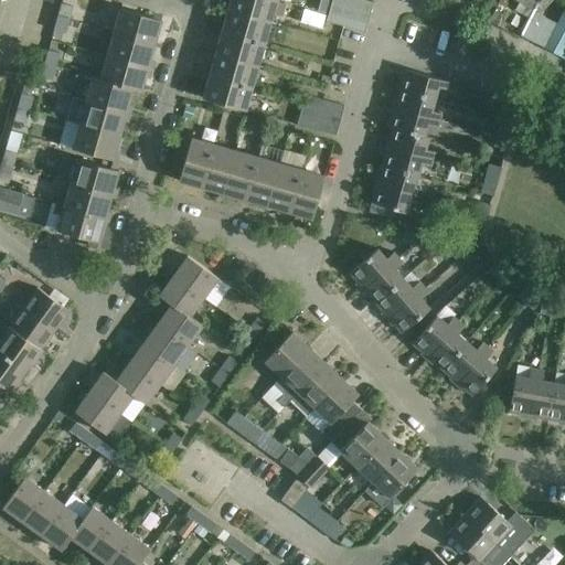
[(276,0),(230,0),(202,97),(245,110),(276,0)]
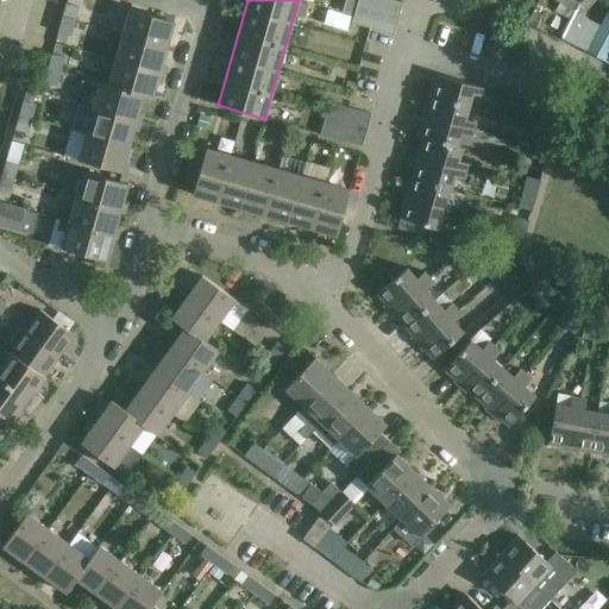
[(402,2),(393,0),(357,0),(351,23),(394,35),(402,2)]
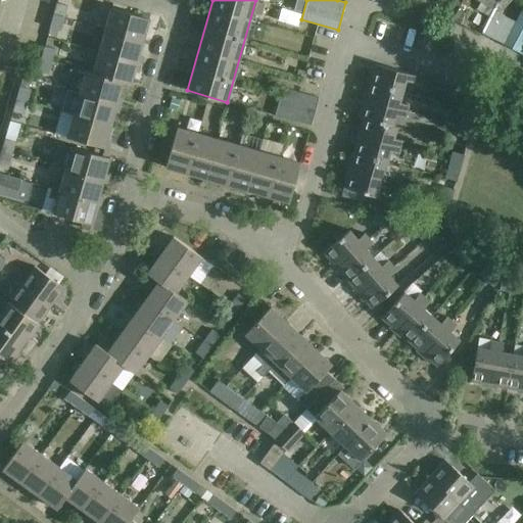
[(488,16),(496,0),(477,0),(480,2),(476,9),(488,16)]
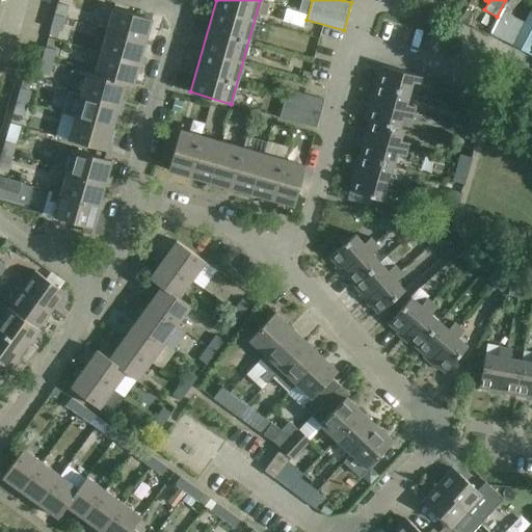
[(58,3),(55,15),(65,19),(69,6),(58,3)]
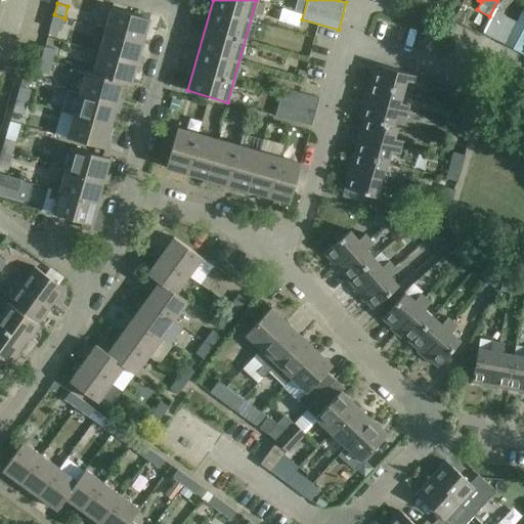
[(105,28),(104,30),(143,41),(149,18),(111,7),(111,10),(102,8),(98,11),(96,20),(98,26),(105,28)]
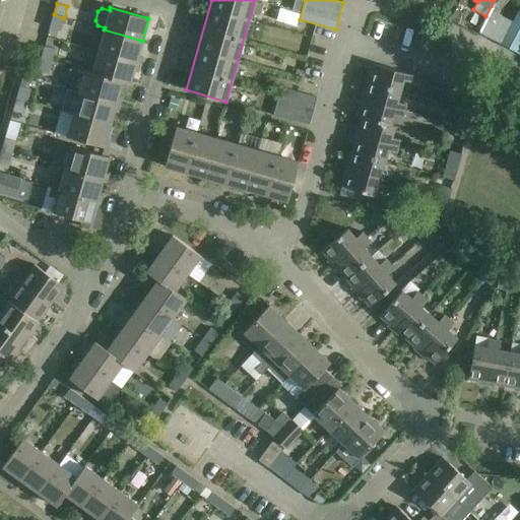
[(519,12),(517,11),(500,44),(517,53),(519,47),(519,12)]
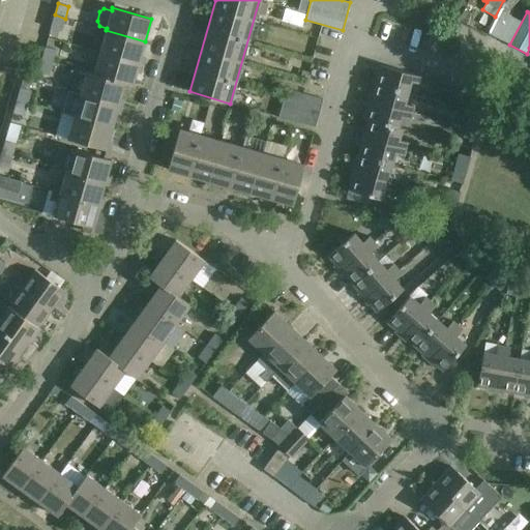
[(65,19),(55,15),(51,27),(61,30),(65,19)]
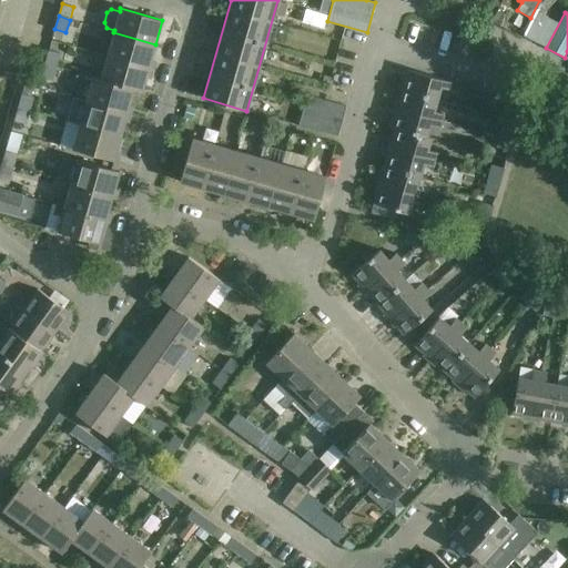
[(155,44),(113,32),(107,56),(149,68),(155,44)]
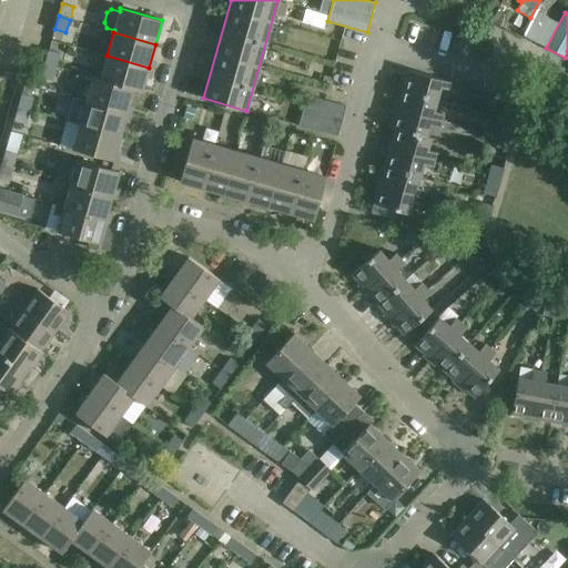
[(44,63),(56,67),(60,53),(49,50),(44,63)]
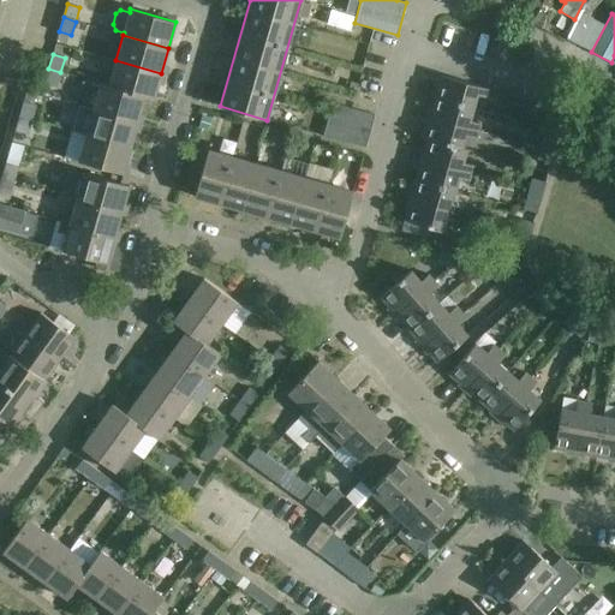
[(161,73),(115,60),(108,87),(144,96),(154,99),(161,73)]
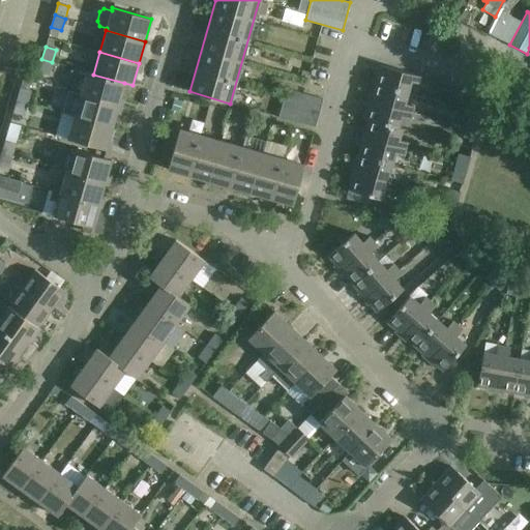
[(52,62),(41,59),(38,71),(48,75),(52,62)]
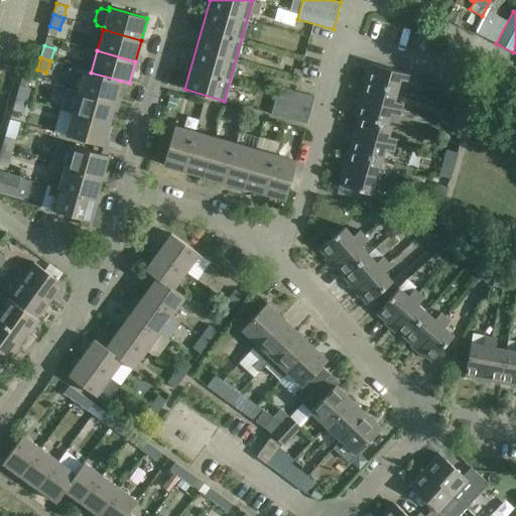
[(370,63),(365,81),(397,91),(400,80),(409,82),(411,75),(370,63)]
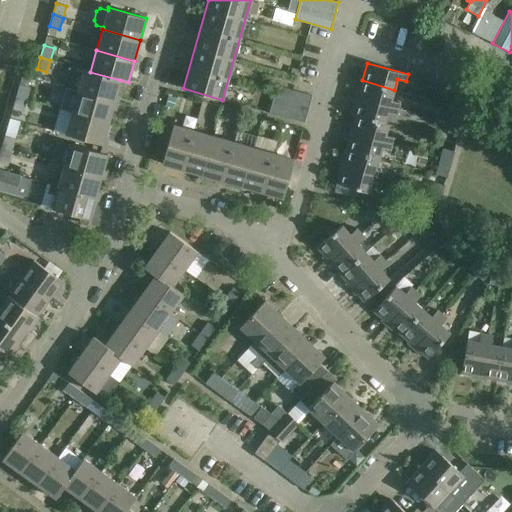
[(83,70),(77,91),(114,101),(120,80),(90,72),(83,70)]
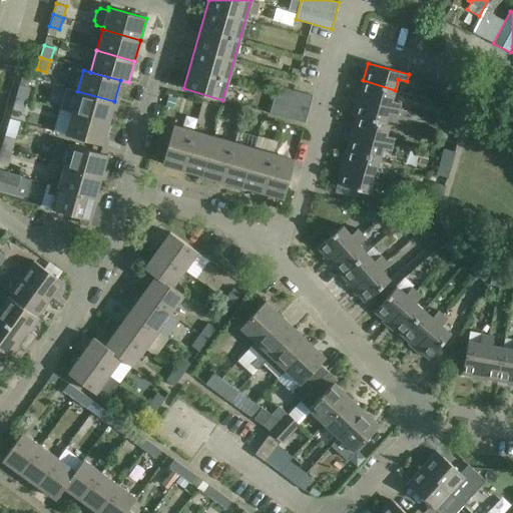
[(23,75),(17,97),(26,99),(30,87),(28,86),(30,78),(23,75)]
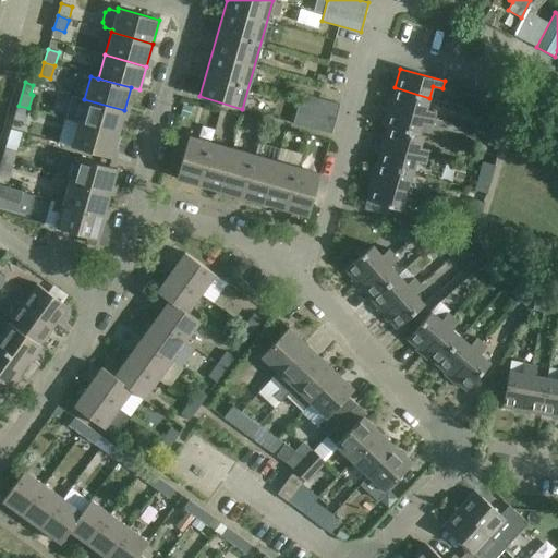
[(429,98),(395,87),(389,106),(434,119),(435,112),(426,110),(429,98)]
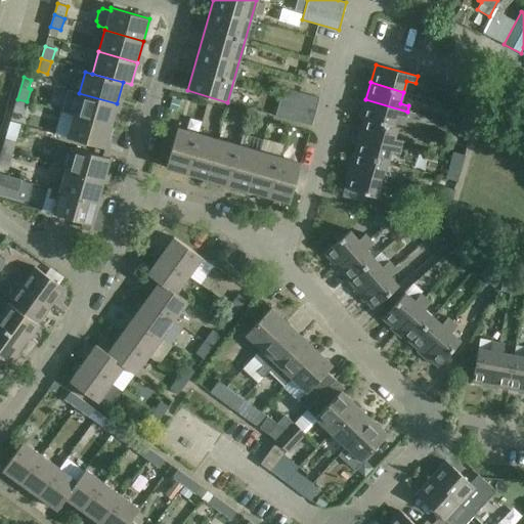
[(319,98),(300,92),(282,88),(274,116),(311,126),(319,98)]
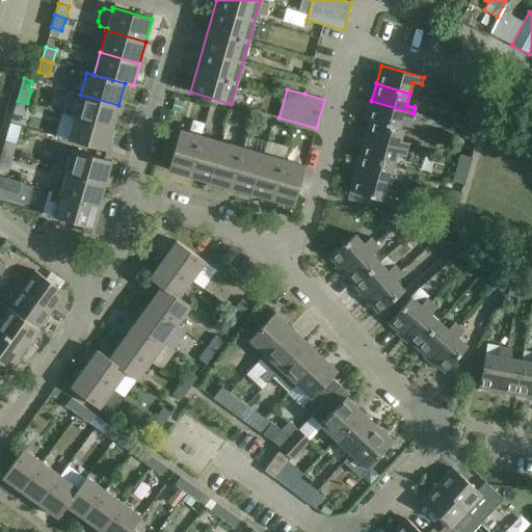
[(488,96),(478,92),(475,102),(486,105),(488,96)]
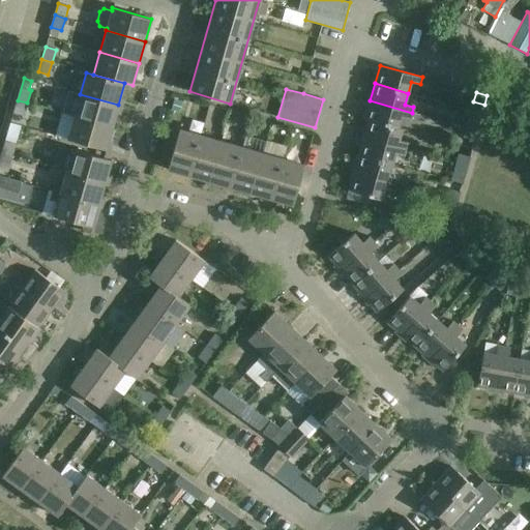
[(112,127),(118,105),(80,94),(74,116),(112,127)]
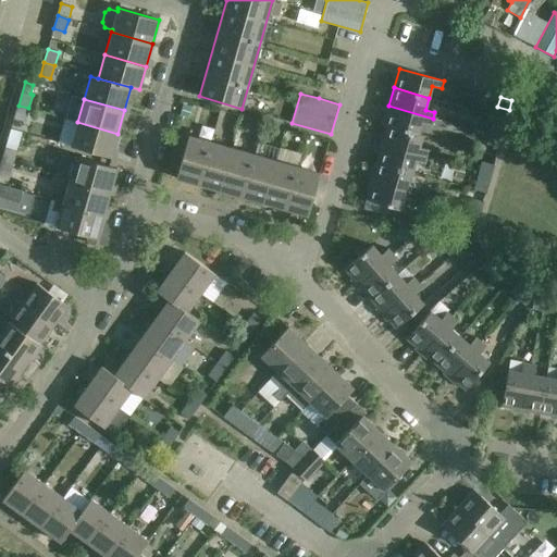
[(183,104),(180,115),(188,119),(192,108),(183,104)]
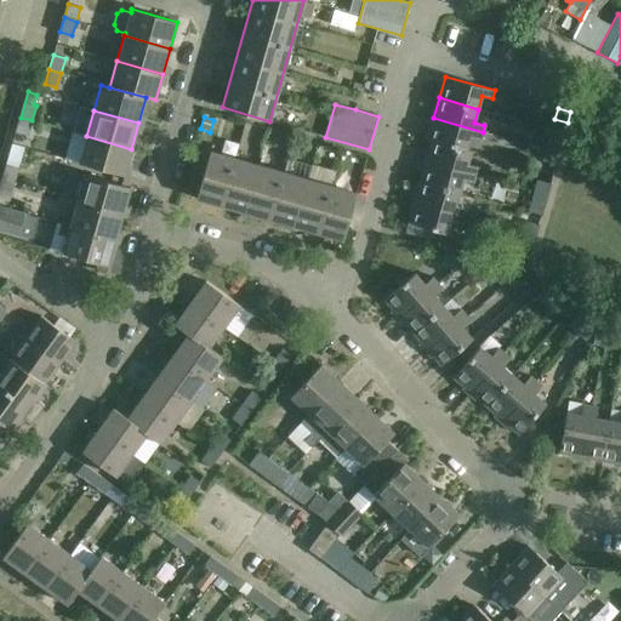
[(32,120),(21,118),(17,130),(28,134),(32,120)]
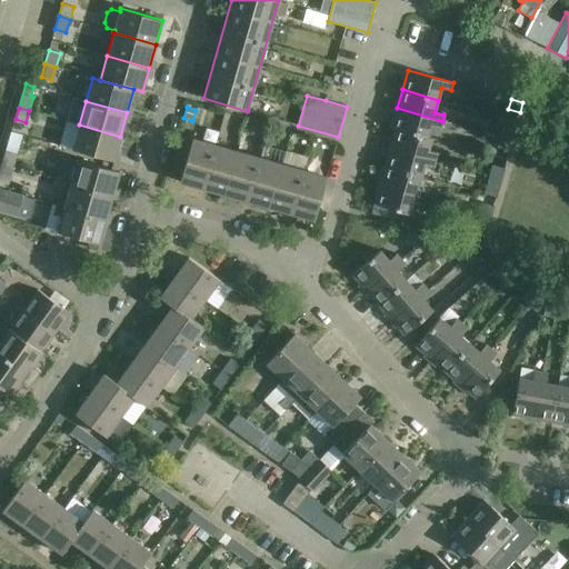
[(442,121),(397,108),(391,127),(432,139),(432,138),(428,137),(431,126),(440,128),(442,121)]
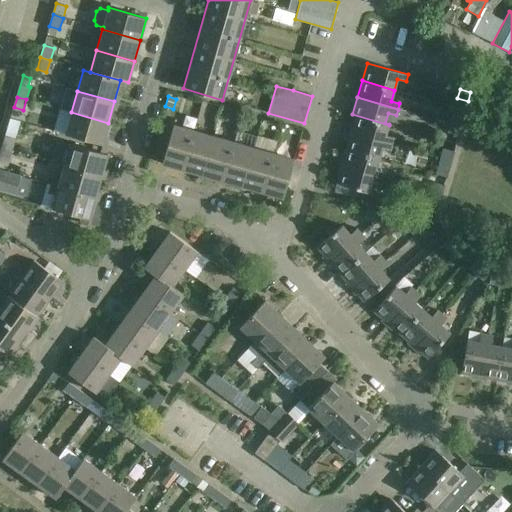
[(242,112),(232,109),(229,118),(240,121),(242,112)]
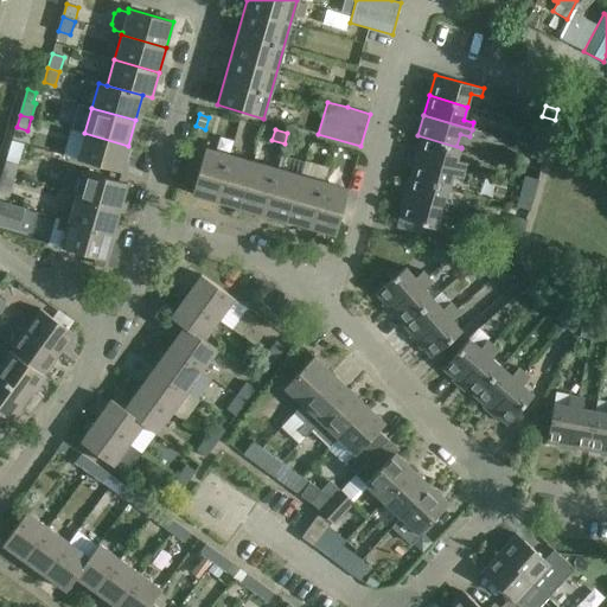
[(128,146),(84,133),(77,159),(121,171),(128,146)]
